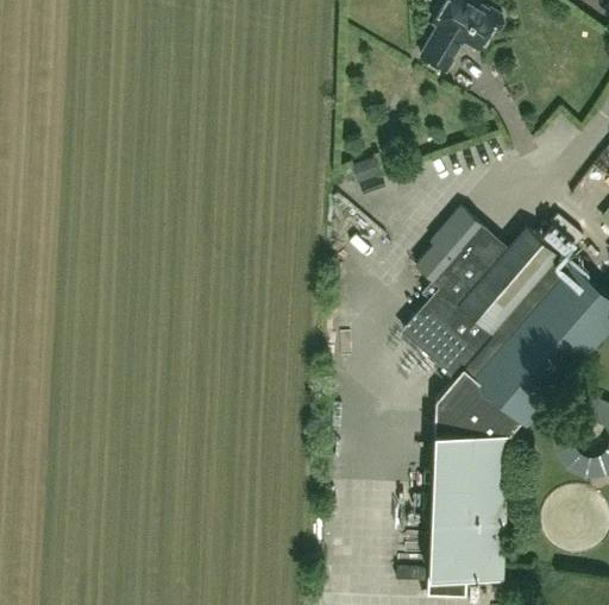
[(489,11),(470,0),(447,0),(434,23),(438,26),(421,56),(446,70),(459,48),(457,46),(460,39),(478,49),(489,31),(493,33),(501,31),(504,24),(502,16),(490,8),(489,11)]
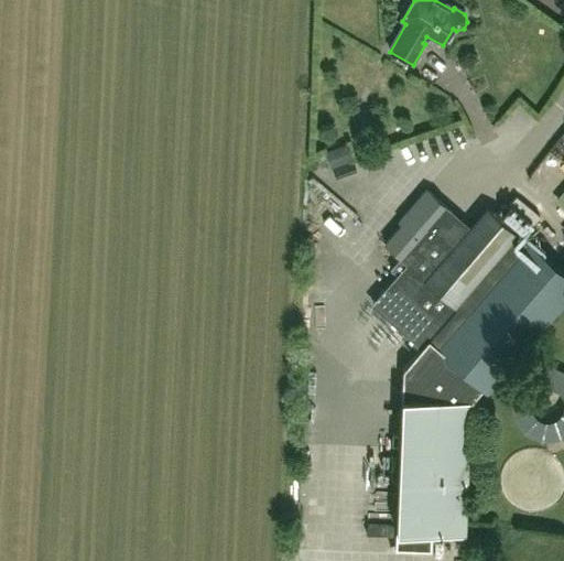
[(324,154),(329,171),(354,162),(348,146),(324,154)]
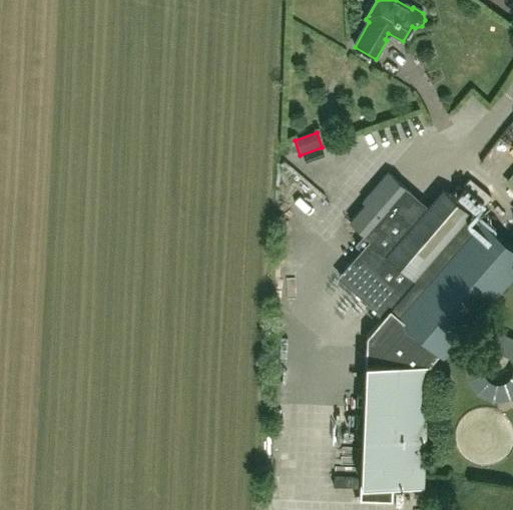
[(354,247),(361,253),(339,279),(384,317),(366,338),(362,485),(425,487),(428,367),(439,355),(442,358),(512,276),(512,250),(443,190),(428,208),(388,173),(362,203),(365,205),(350,222),(371,241),(370,242),(363,236),(354,247)]
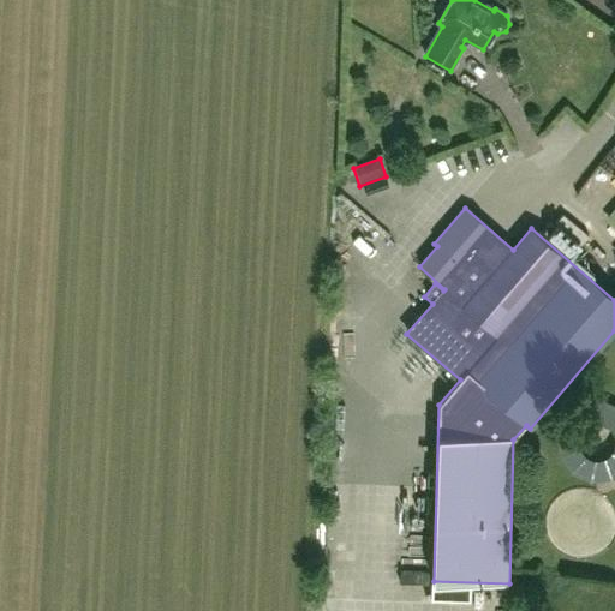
[(560,210),(548,222),(578,251),(589,239),(560,210)]
